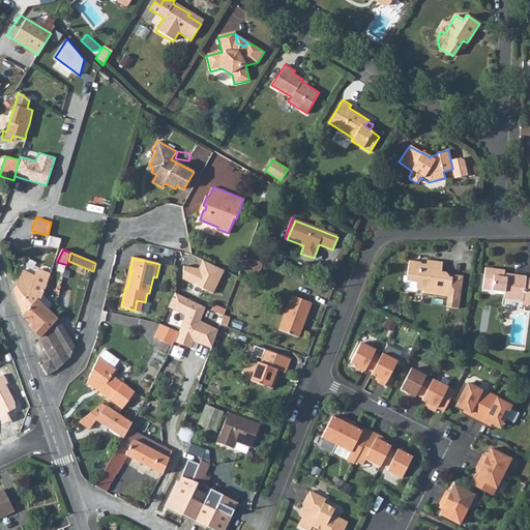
[(263,264),(246,258),(242,269),(258,275),(263,264)]
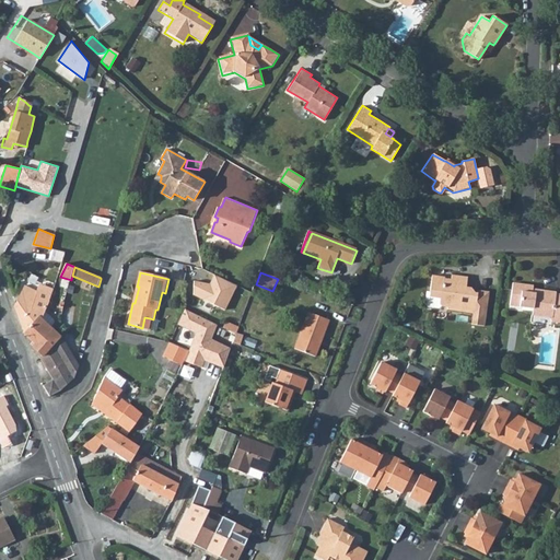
[(193,281),(191,295),(224,310),(237,284),(213,273),(209,283),(193,281)]
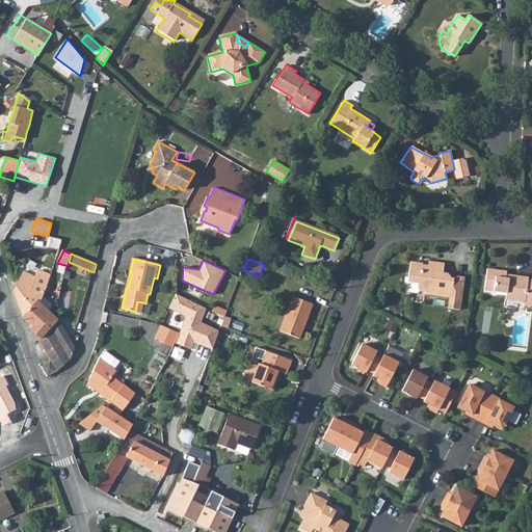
[(402,282),(401,292),(402,294),(413,296),(416,294),(422,294),(422,296),(447,300),(446,311),(457,312),(462,280),(451,278),(451,281),(449,281),(446,275),(441,274),(442,266),(426,264),(425,268),(419,268),(419,266),(407,264),(405,282),(402,282)]
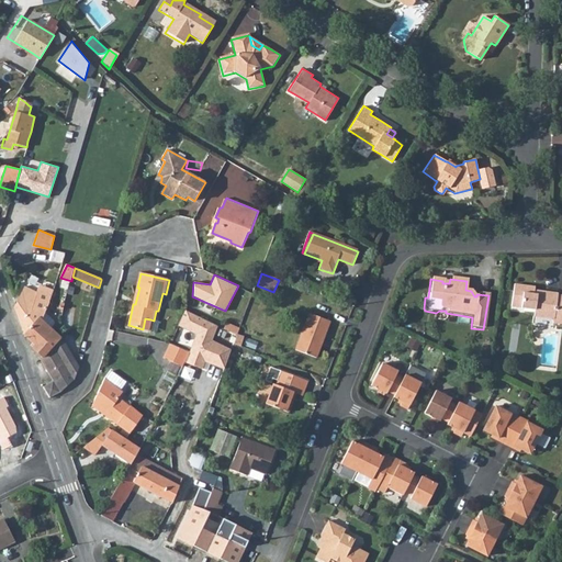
[(25,287),(14,307),(24,334),(25,334),(46,313),(49,302),(53,289),(40,285),(38,292),(25,287)]
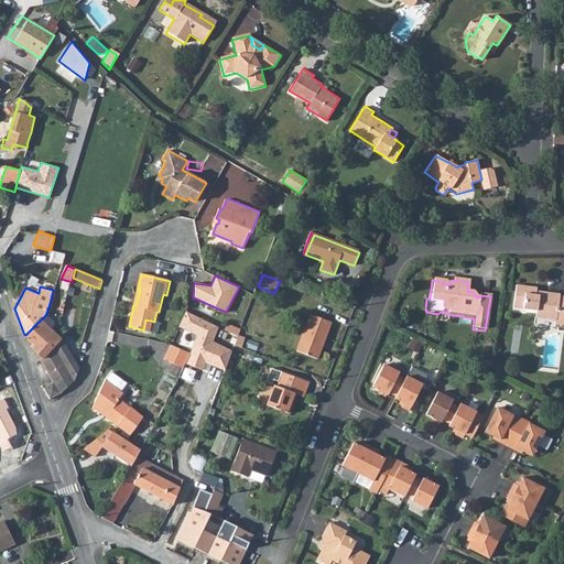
[(514,286),(511,311),(535,314),(534,321),(554,324),(553,327),(563,329),(563,299),(559,299),(557,296),(546,295),(546,297),(534,296),(535,289),(514,286)]
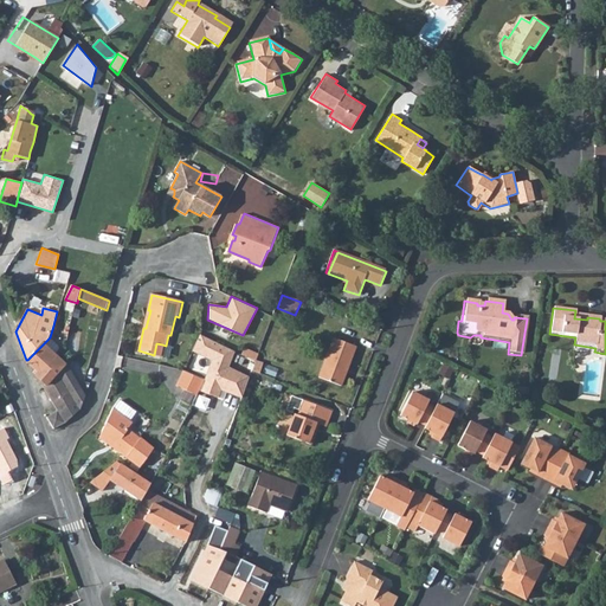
[(197,340),(192,350),(212,360),(204,380),(200,387),(217,395),(221,388),(242,398),(247,384),(250,379),(229,368),(236,352),(224,346),(199,334),(197,340)]
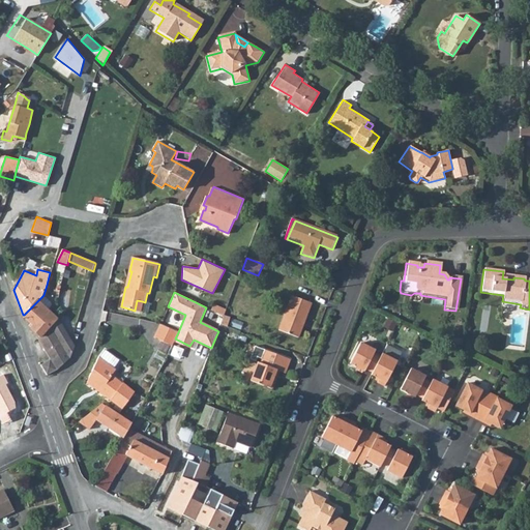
[(43,295),(24,315),(34,327),(32,329),(39,337),(50,328),(58,321),(47,308),(51,304),(43,295)]
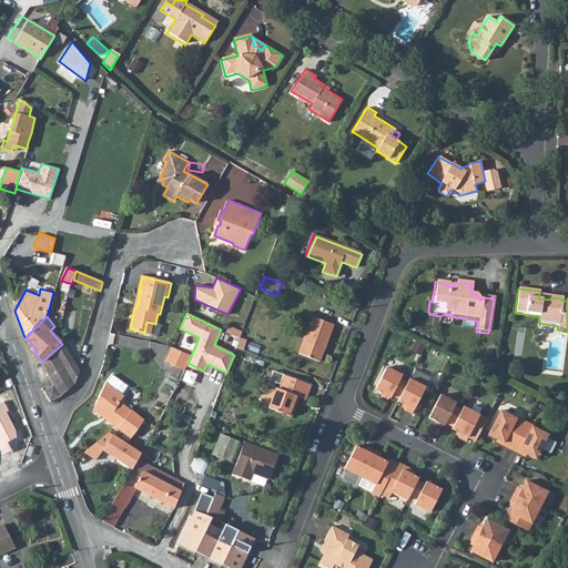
[(314,316),(300,354),(320,362),(334,325),(314,316)]
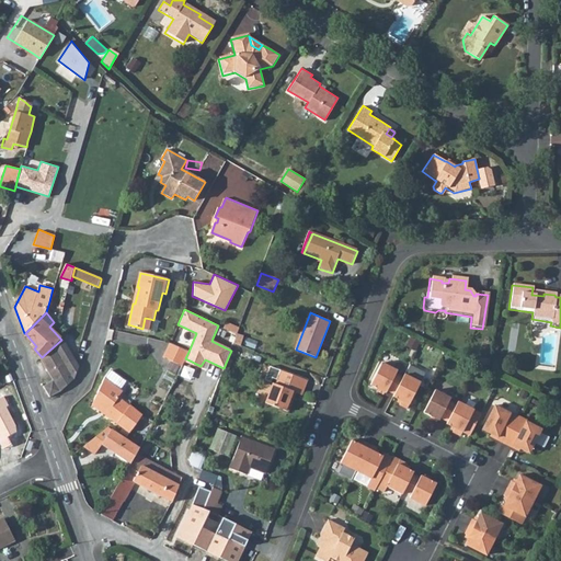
[(42,357),(41,358),(53,379),(45,385),(44,385),(49,398),(60,391),(75,379),(79,367),(61,340),(53,347),(42,357)]
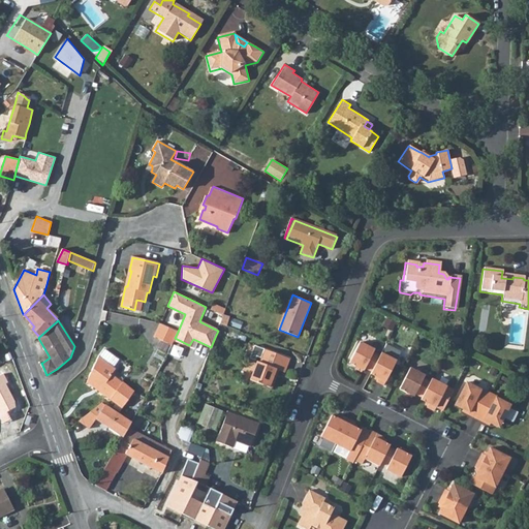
[(178,332),(160,323),(155,336),(172,344),(178,332)]
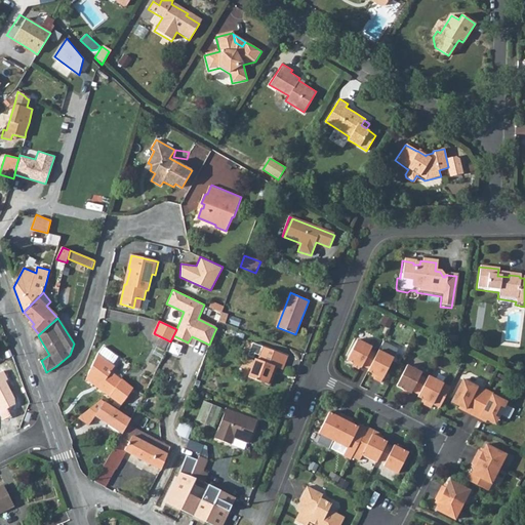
[(357,339),(347,360),(361,368),(362,365),(369,369),(367,371),(375,375),(373,378),(380,382),(393,358),(378,351),(376,354),(370,351),(371,347),(357,339)]
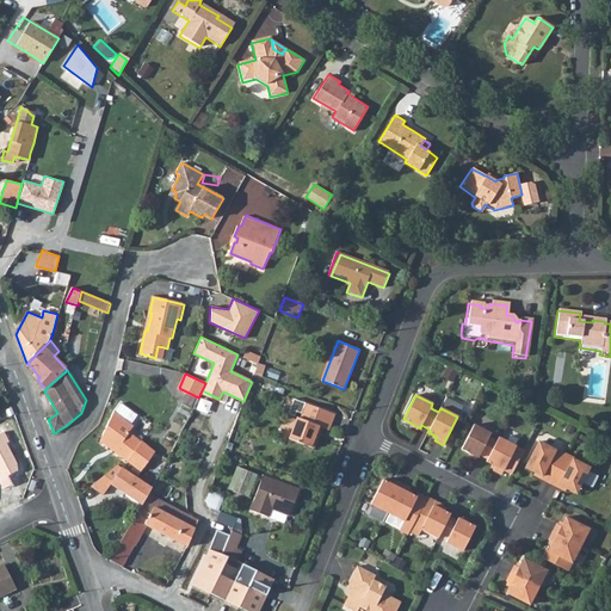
[(203,399),(198,407),(208,412),(211,402),(203,399)]
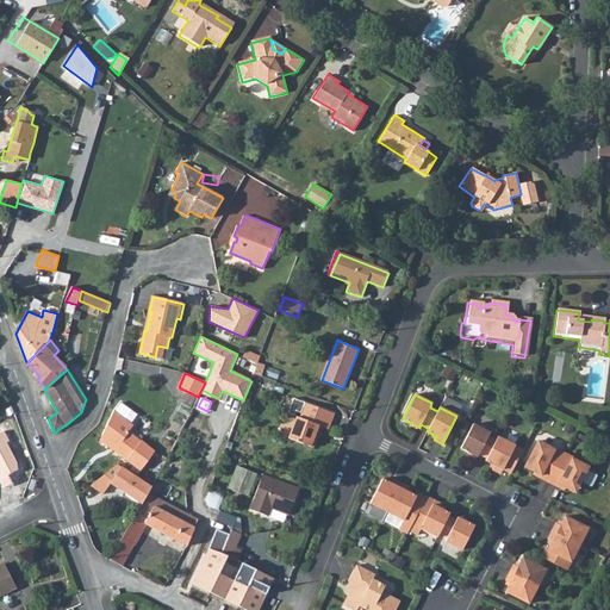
[(297,417),(288,440),(313,448),(318,436),(315,435),(318,425),(328,430),(334,415),(293,398),(287,414),(294,416),(296,411),(302,414),(299,418),(297,417)]
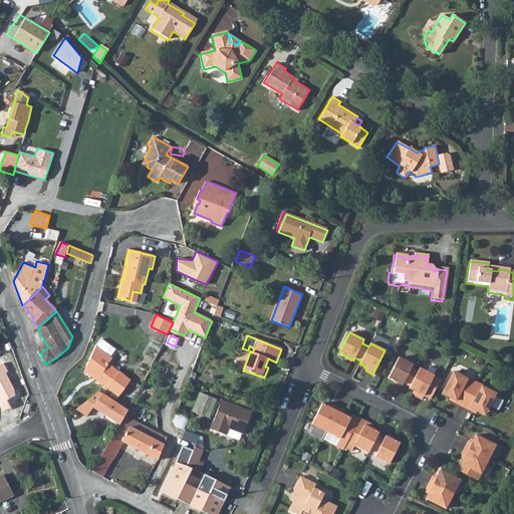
[(112,358),(97,345),(93,353),(85,369),(89,372),(117,396),(131,380),(109,365),(112,358)]
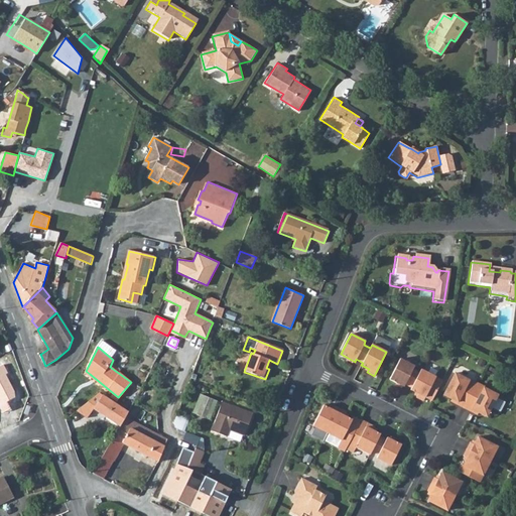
[(400,359),(390,379),(404,386),(405,384),(411,388),(410,390),(418,394),(416,397),(423,401),(435,377),(421,370),(419,373),(412,370),(414,366),(400,359)]
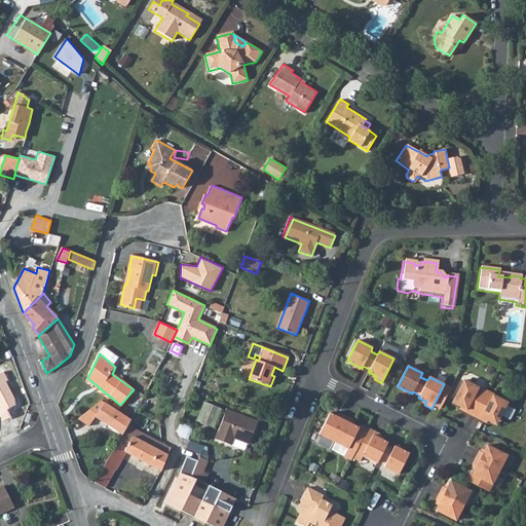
[(3,371),(0,372),(0,413),(3,420),(11,416),(7,409),(14,405),(15,400),(6,382),(8,381),(3,371)]
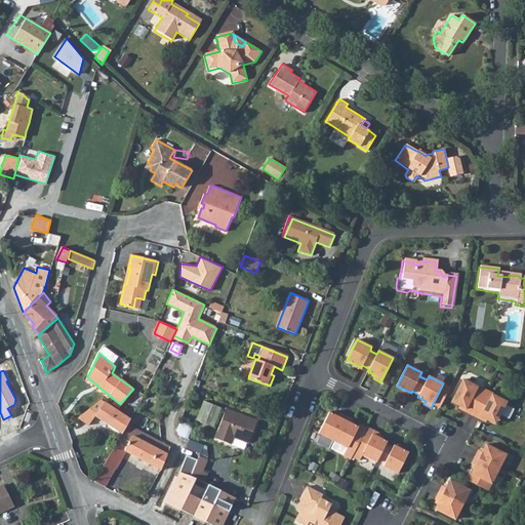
[(462,379),(452,399),(460,403),(459,406),(466,409),(465,411),(480,419),(481,417),(487,420),(488,417),(496,421),(507,402),(492,395),(493,394),(477,386),(477,387),(462,379)]
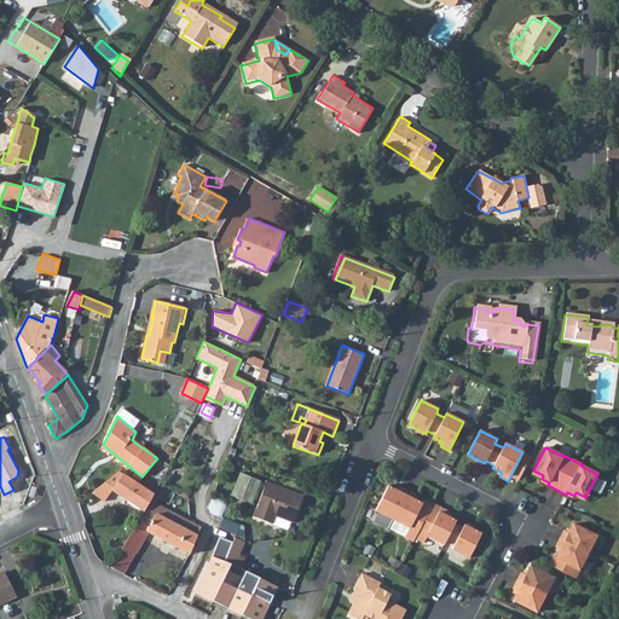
[(106,481),(93,491),(106,501),(113,490),(126,498),(144,510),(150,501),(154,493),(139,484),(129,478),(120,470),(106,481)]
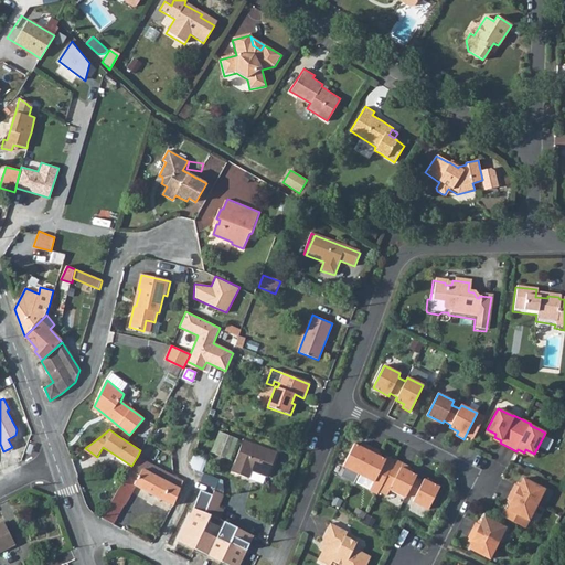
[(211,452),(231,460),(240,438),(220,430),(211,452)]
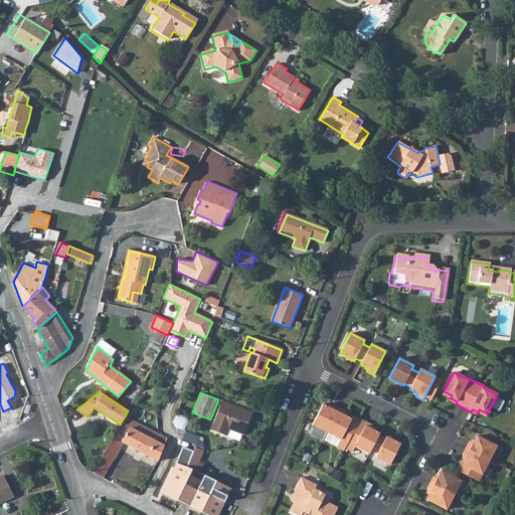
[(223,402),(212,430),(226,436),(229,428),(244,436),(253,414),(223,402)]
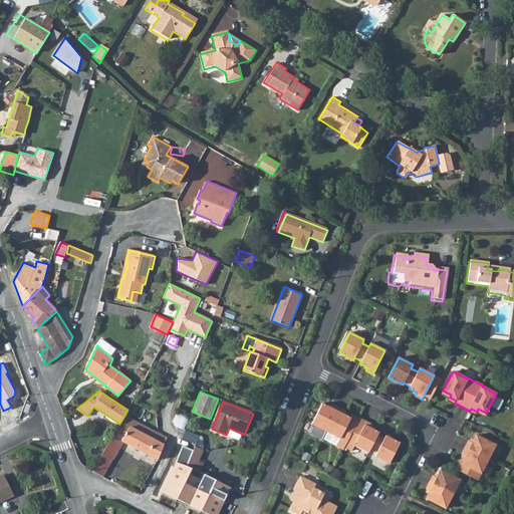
[(322,404),(311,424),(340,439),(350,419),(343,415),(345,411),(331,404),(329,408),(322,404)]
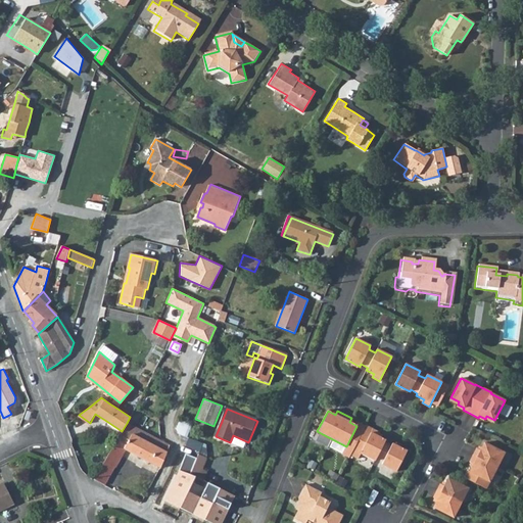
[(96,477),(95,480),(103,485),(117,461),(124,448),(160,468),(170,445),(127,423),(122,431),(114,444),(96,477)]
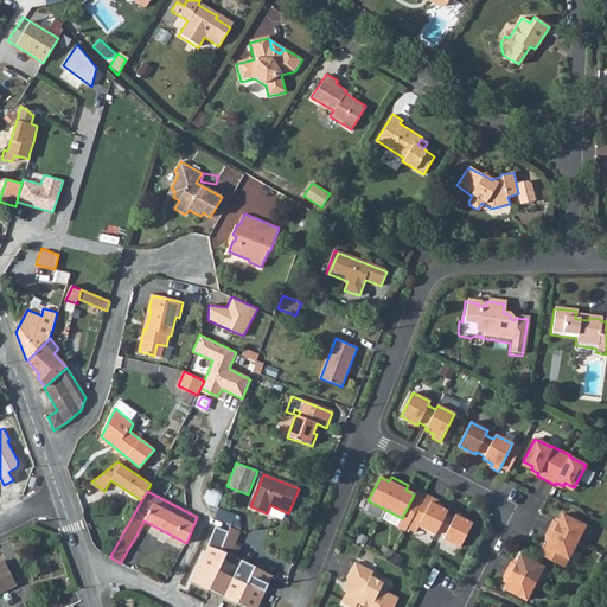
[(432,498),(417,526),(435,535),(438,531),(445,535),(442,538),(460,548),(472,524),(455,515),(454,518),(446,513),(447,511),(439,506),(441,503),(432,498)]
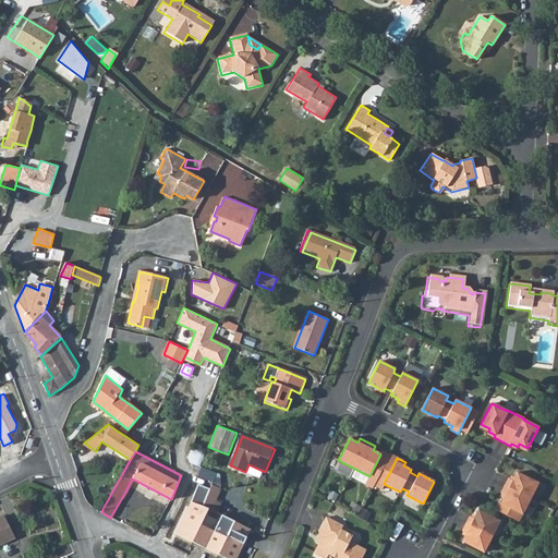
[(512,481),(508,478),(505,486),(530,499),(537,483),(517,472),(512,481)]
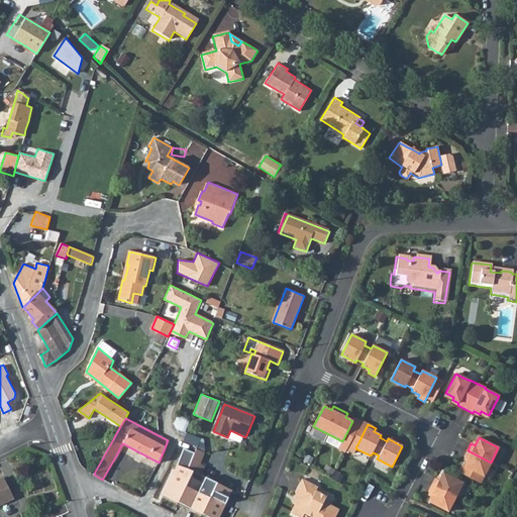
[(196,454),(185,449),(164,497),(178,503),(187,487),(193,472),(190,470),(196,454)]
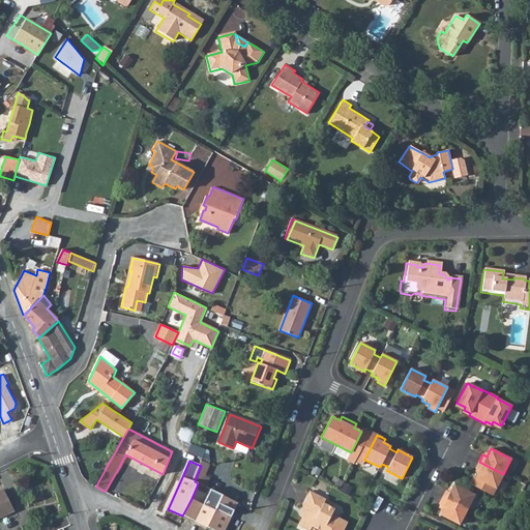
[(201,466),(195,481),(198,483),(208,488),(211,478),(206,476),(211,465),(203,461),(201,466)]
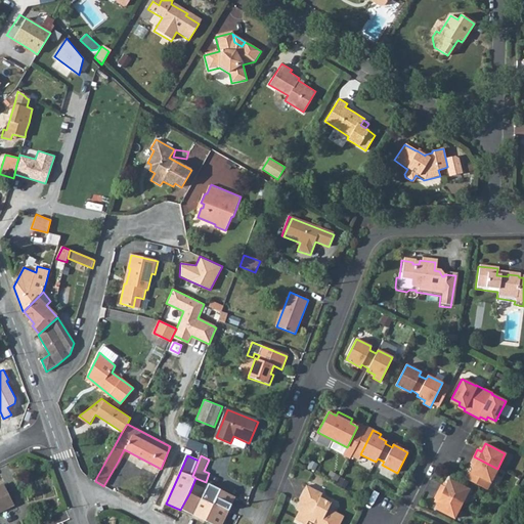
[(468,471),(465,478),(486,489),(497,469),(474,456),(471,463),(474,465),(471,472),(468,471)]
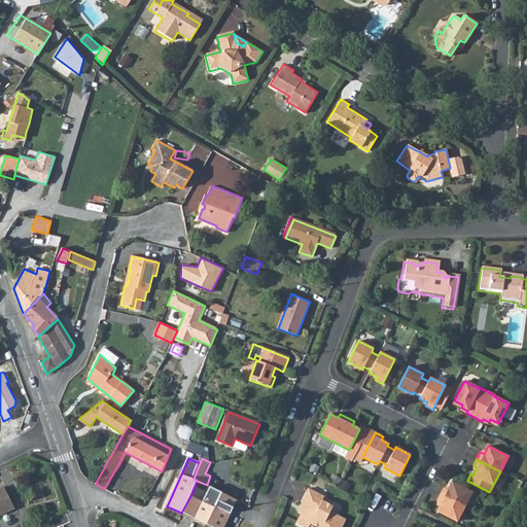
[(457,522),(471,492),(452,482),(448,490),(444,488),(436,501),(441,503),(436,512),(457,522)]
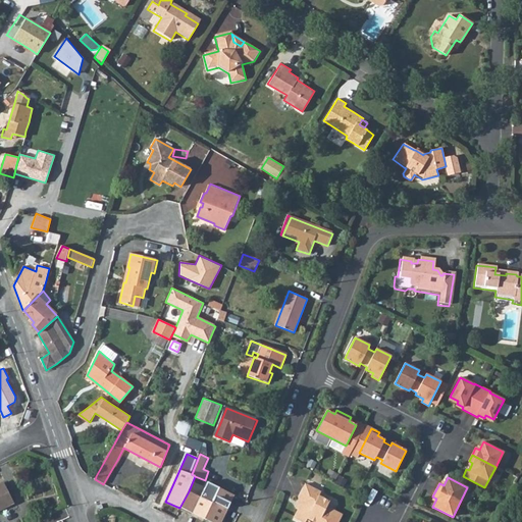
[(219,487),(208,482),(199,498),(189,491),(179,508),(205,519),(219,487)]
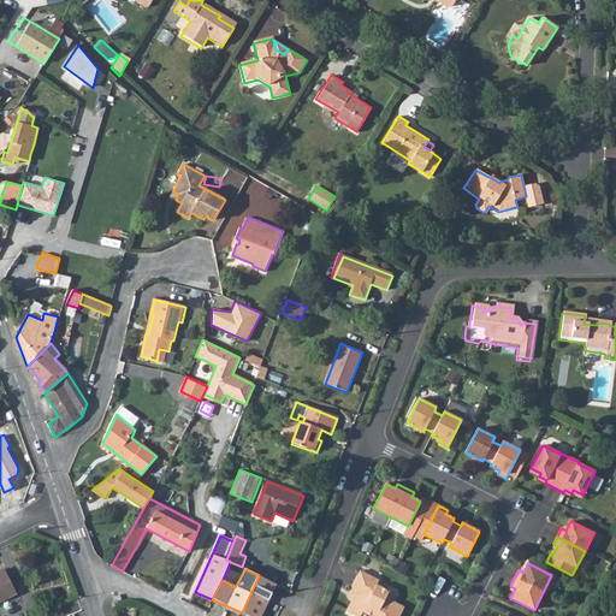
[(0,600),(13,594),(1,572),(0,573),(0,600)]
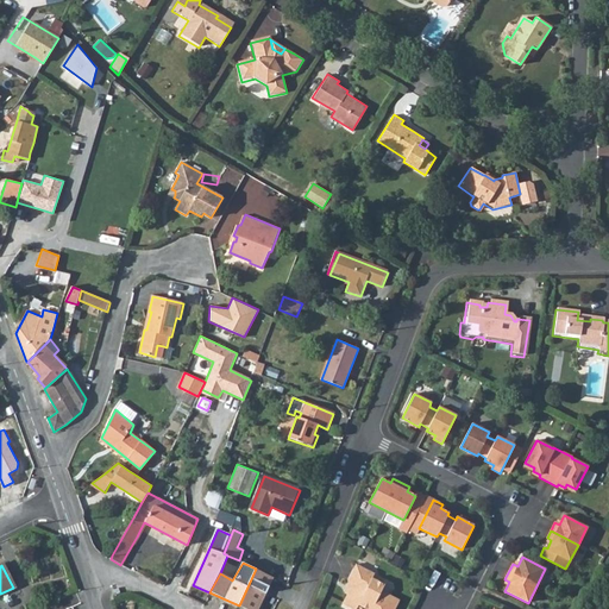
[(346,584),(351,588),(347,595),(343,603),(352,608),(357,608),(358,606),(365,608),(394,608),(400,601),(382,591),(384,585),(372,578),(375,573),(356,565),(346,584)]
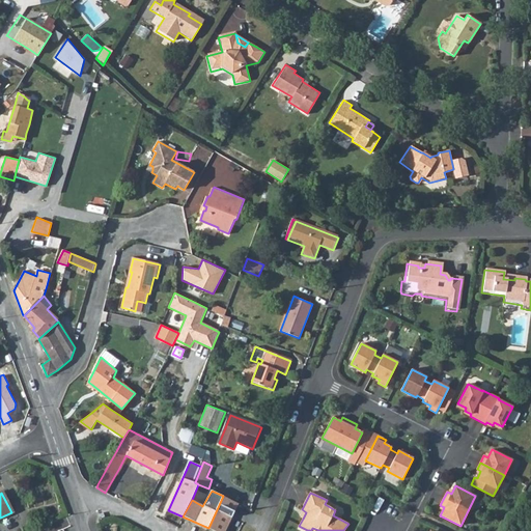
[(226,530),(240,503),(223,496),(208,528),(214,530),(226,530)]
